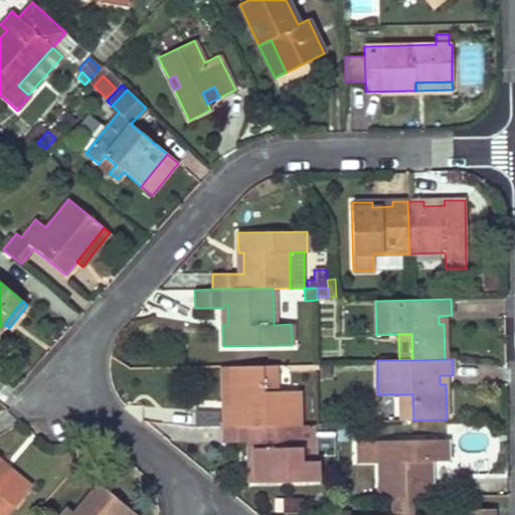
[(223,426),(299,424),(299,390),(276,391),(264,391),(263,365),(229,366),(230,401),(235,401),(235,409),(223,410),(223,426)]
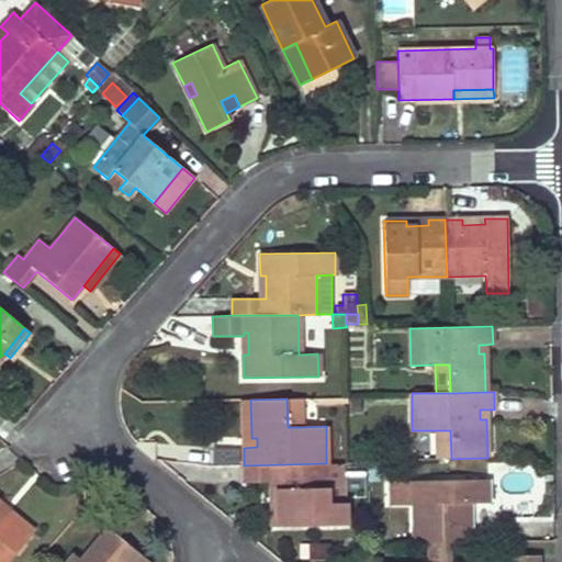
[(301,427),(300,398),(287,398),(288,427),(301,427)]
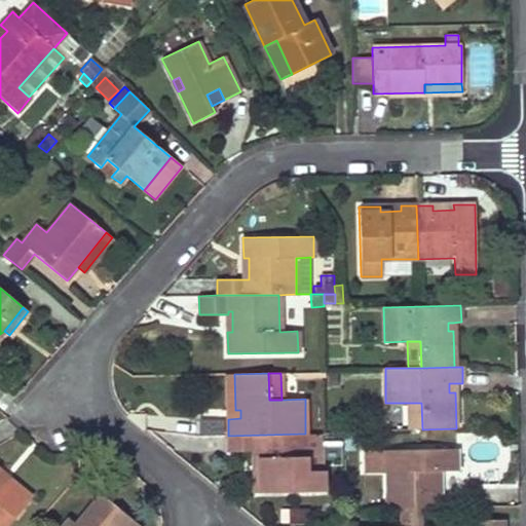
[(240,410),(235,410),(234,374),(227,374),(228,419),(240,418),(240,410)]
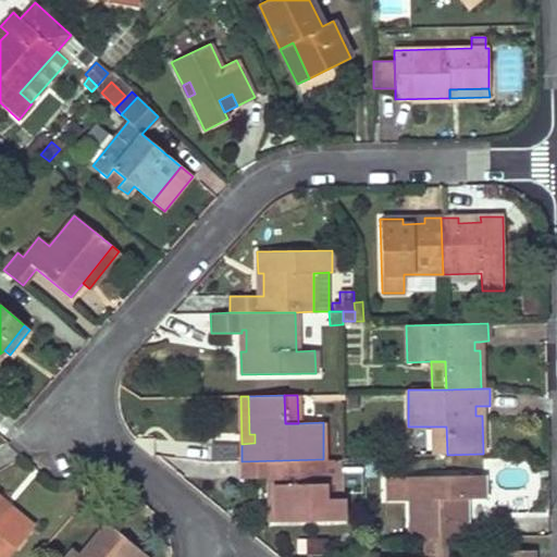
[(447,455),(446,426),(431,426),(431,455),(447,455)]
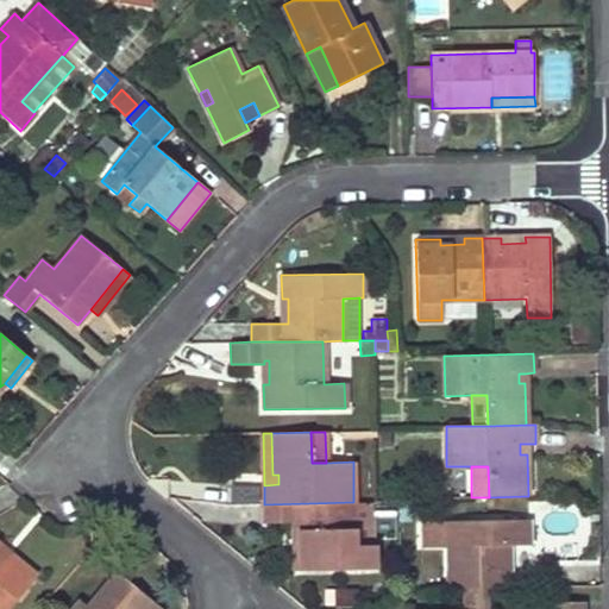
[(353,502),(264,504),(264,523),(294,522),(300,522),(300,546),(294,546),(295,571),(375,569),(375,545),(370,545),(355,545),(353,502)]
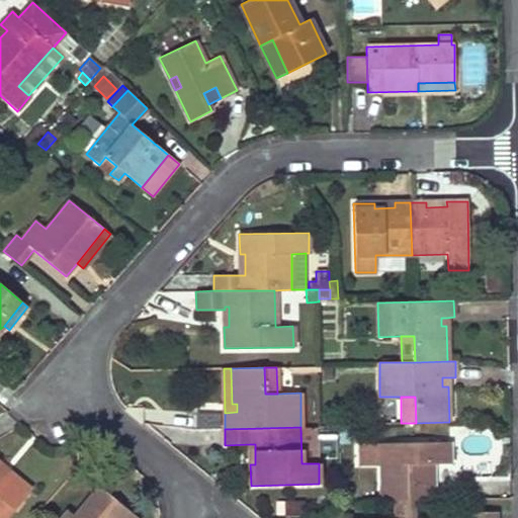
[(301,463),(315,463),(314,427),(300,427),(301,463)]
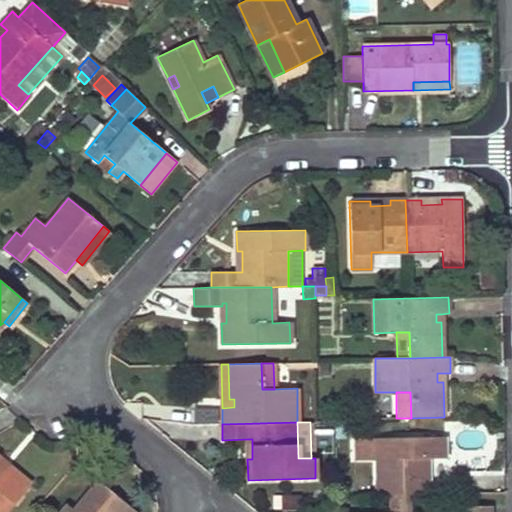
[(409,493),(428,493),(428,478),(423,478),(423,459),(427,458),(445,458),(444,437),(355,438),(355,461),(377,460),(378,494),(390,494),(409,493)]
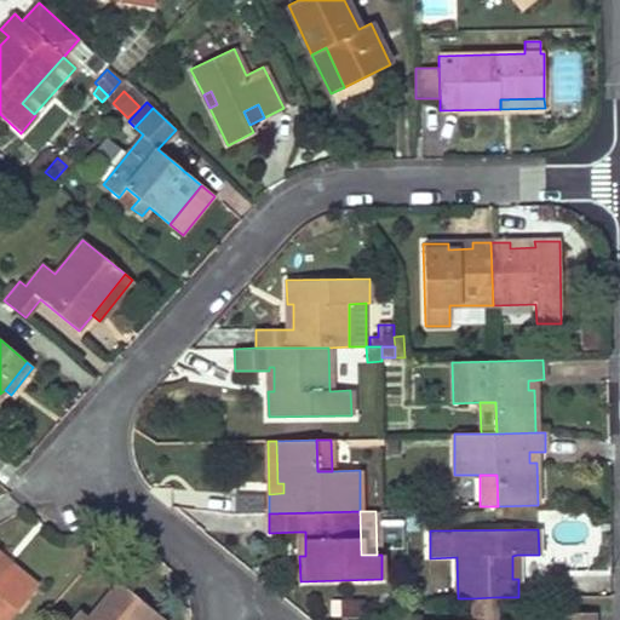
[(0,562),(30,589),(35,584),(0,555),(0,562)]
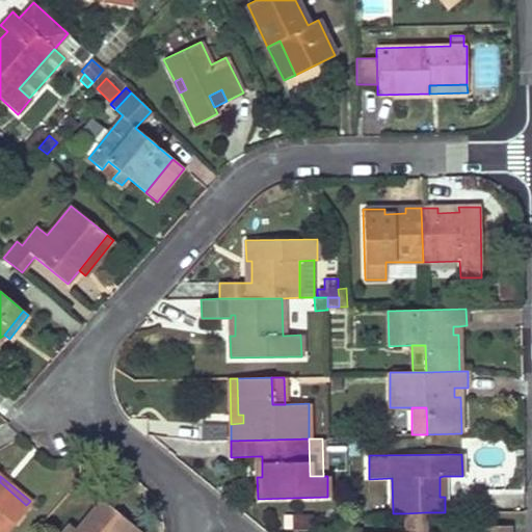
[(0,531),(3,531),(26,505),(0,482),(0,531)]
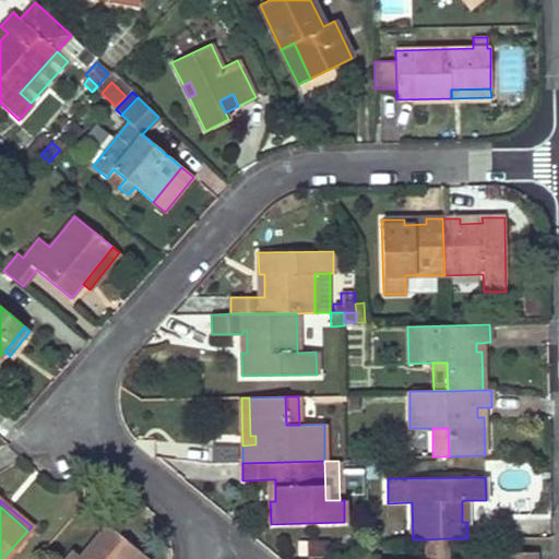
[(147,558),(107,525),(81,558),(73,550),(66,558),(147,558)]
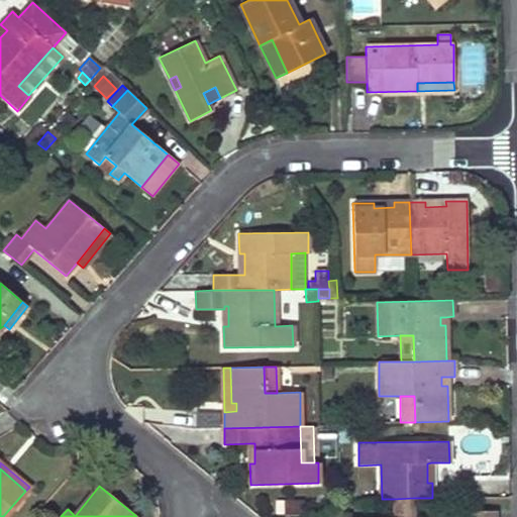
[(413,516),(413,503),(394,504),(394,516),(413,516)]
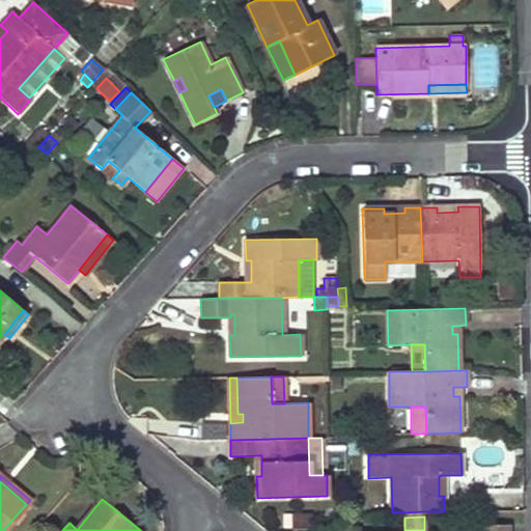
All buildings are outlined.
